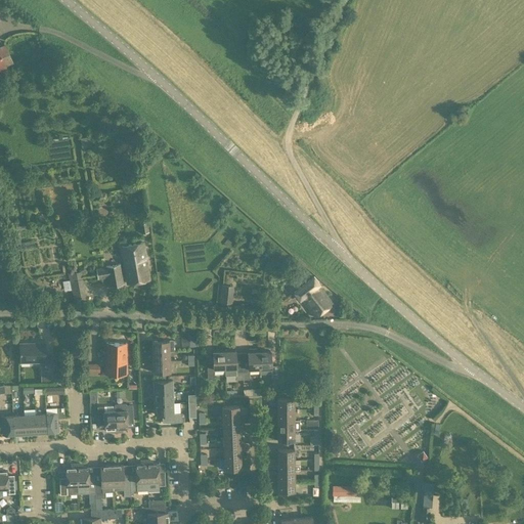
[(12,61),(5,45),(0,47),(0,70),(6,68),(5,64),(12,61)]
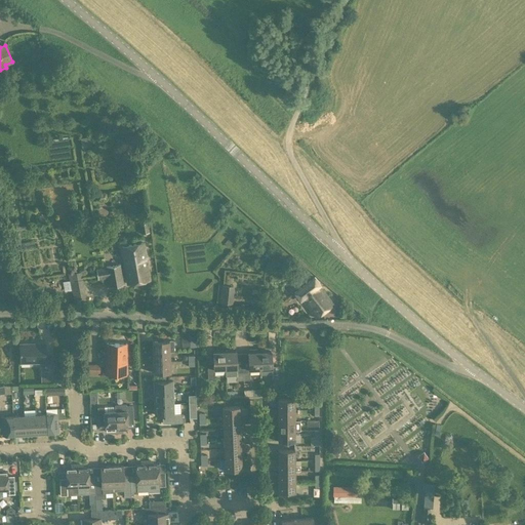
[(140,234),(149,233),(148,221),(139,224),(140,234)]
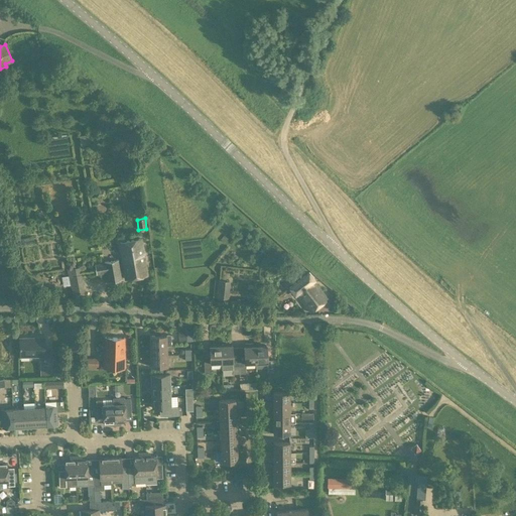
[(22,242),(37,240),(35,232),(21,235),(22,242)]
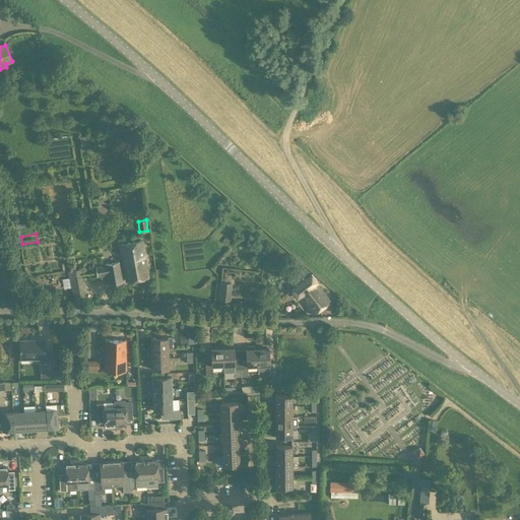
[(126,280),(148,276),(142,241),(119,245),(126,280)]
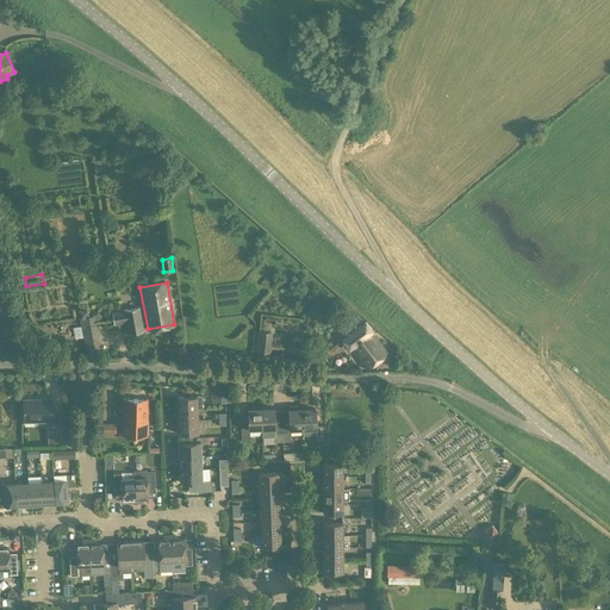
[(125,332),(143,329),(139,306),(110,312),(112,324),(124,323),(125,332)]
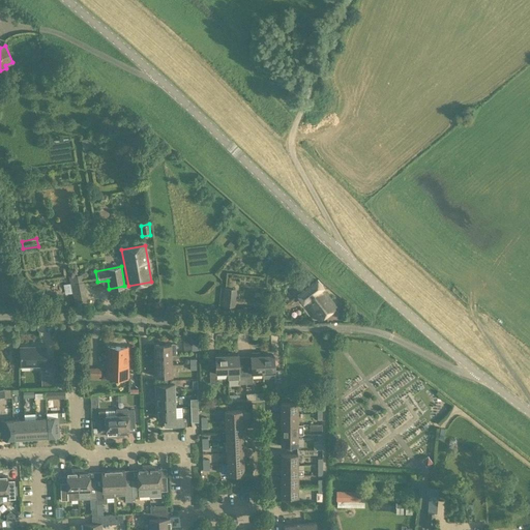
[(231,272),(230,285),(255,288),(256,275),(231,272)]
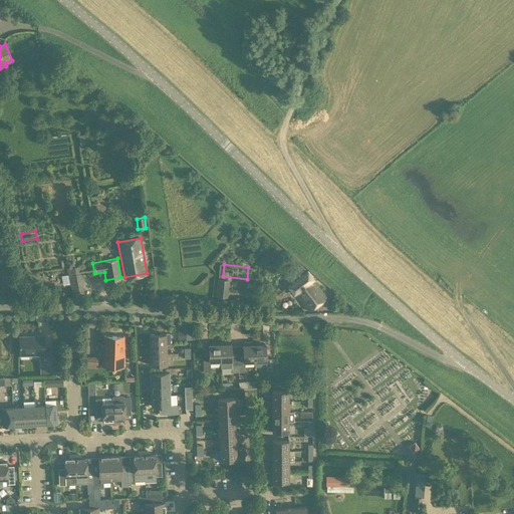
[(82,288),(78,268),(65,270),(66,277),(61,278),(62,286),(69,285),(70,290),(82,288)]
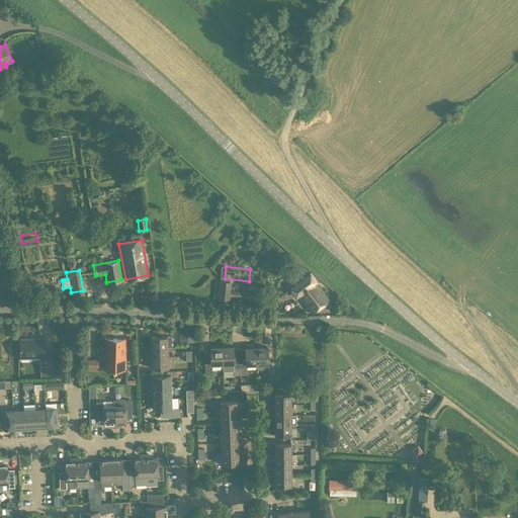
[(311,314),(329,299),(315,282),(316,281),(310,273),(289,288),(296,297),(297,296),(311,314)]
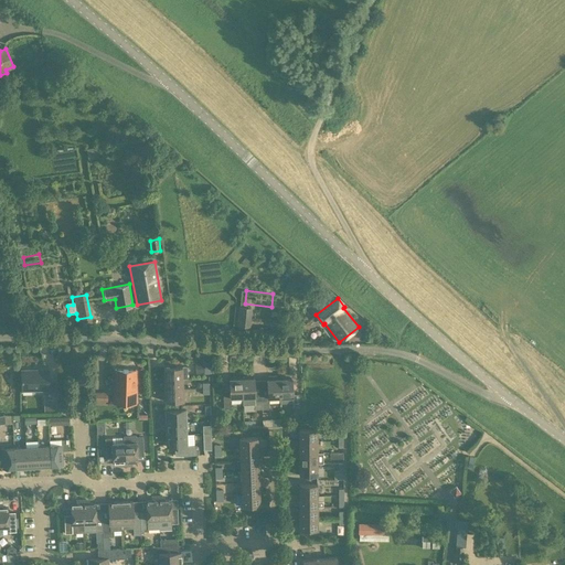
[(238,317),(249,318),(249,309),(238,308),(238,317)]
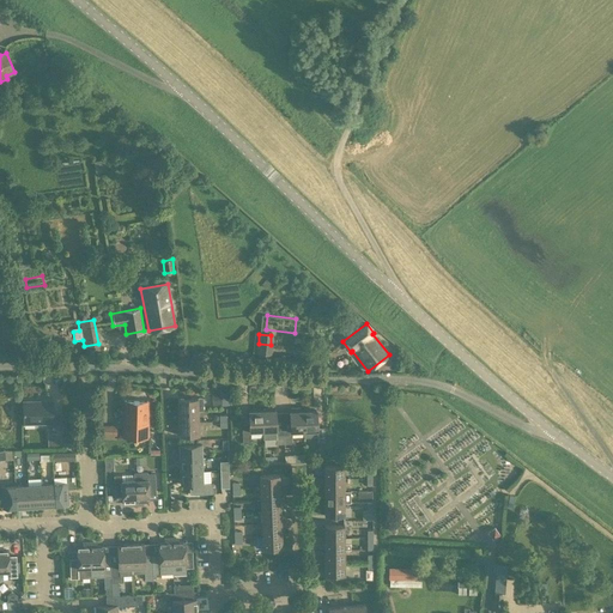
[(177,412),(196,412),(202,411),(202,399),(177,399),(177,412)]
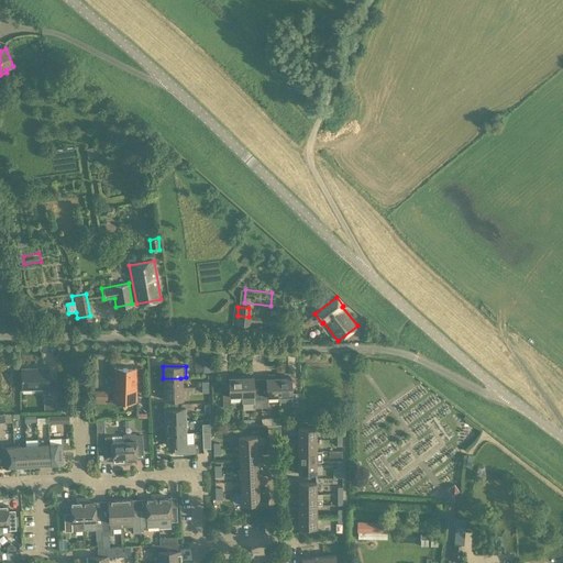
[(48,397),(57,397),(57,382),(48,382),(48,368),(21,370),(22,387),(32,387),(32,390),(47,389),(48,397)]
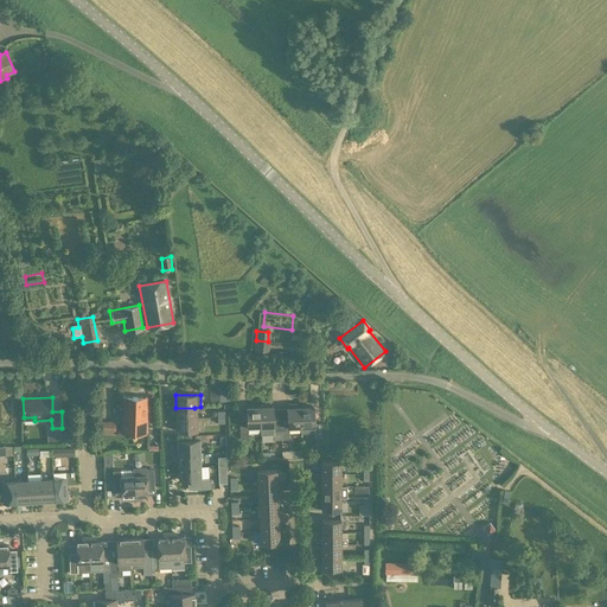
[(146,433),(146,398),(122,397),(122,433),(146,433)]
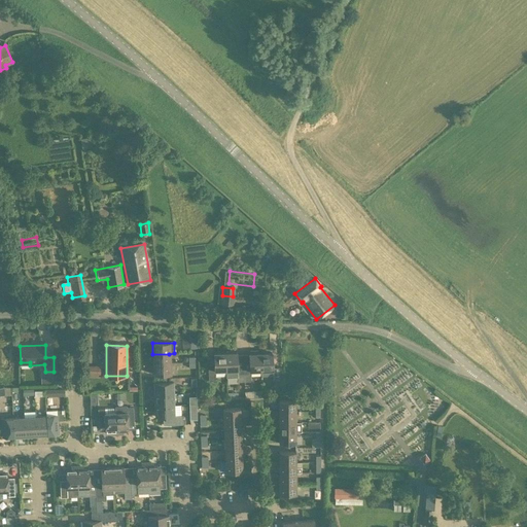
[(15,346),(0,346),(0,365),(16,365),(15,346)]
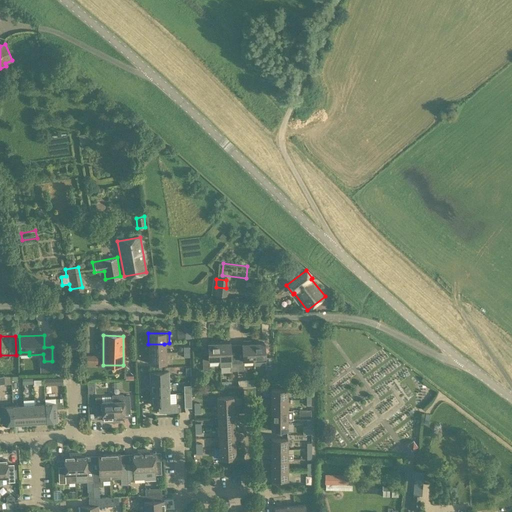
[(230,342),(219,343),(219,360),(220,366),(231,365),(231,371),(237,371),(237,358),(231,359),(230,342)]
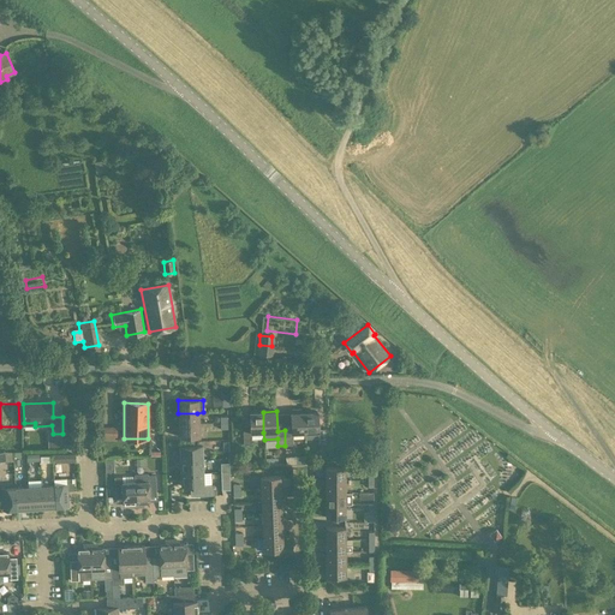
[(304,412),(305,433),(305,439),(318,437),(318,443),(326,443),(326,429),(318,429),(317,411),(304,412)]
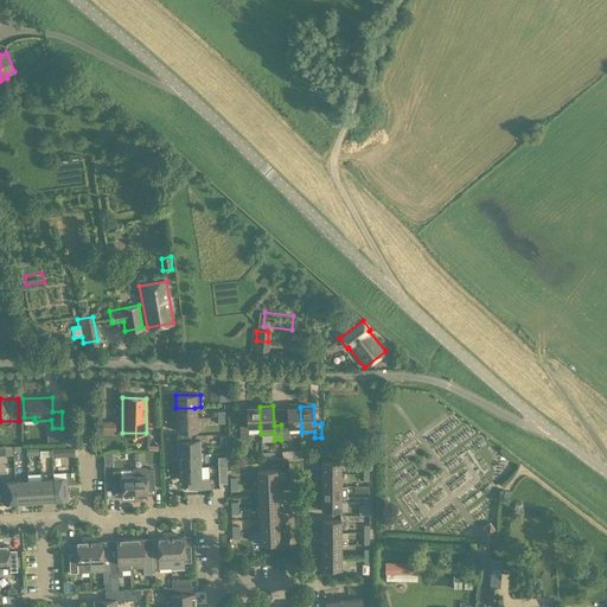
[(260,427),(260,407),(247,407),(247,425),(240,425),(241,439),(248,439),(248,427),(260,427)]
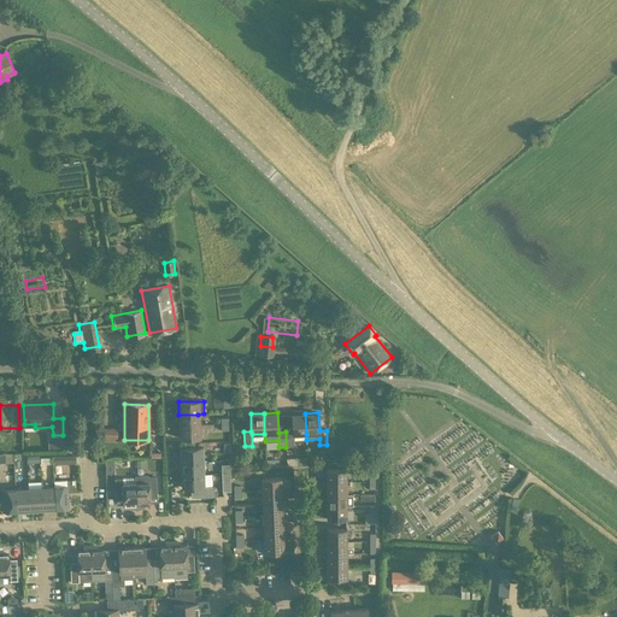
[(293,432),(286,432),(286,447),(293,446),(293,434),(306,434),(305,413),(292,413),(293,432)]
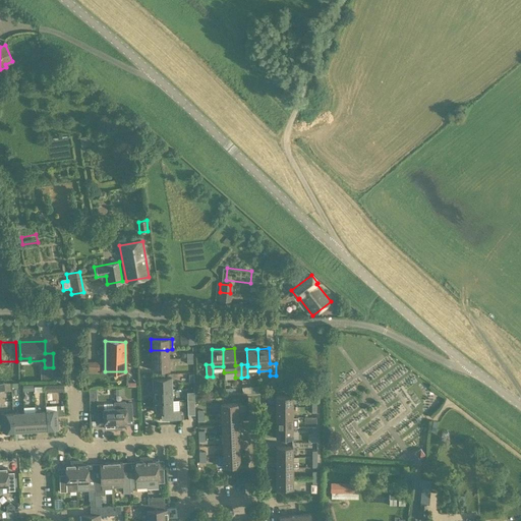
[(168,360),(167,350),(151,350),(152,360),(168,360)]
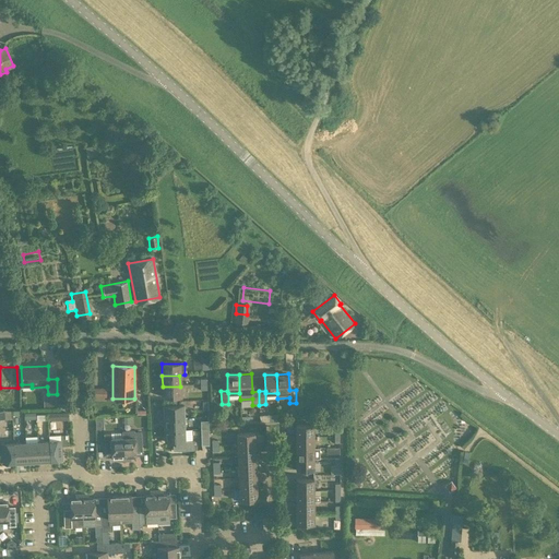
[(180,397),(180,387),(163,387),(163,399),(180,397)]
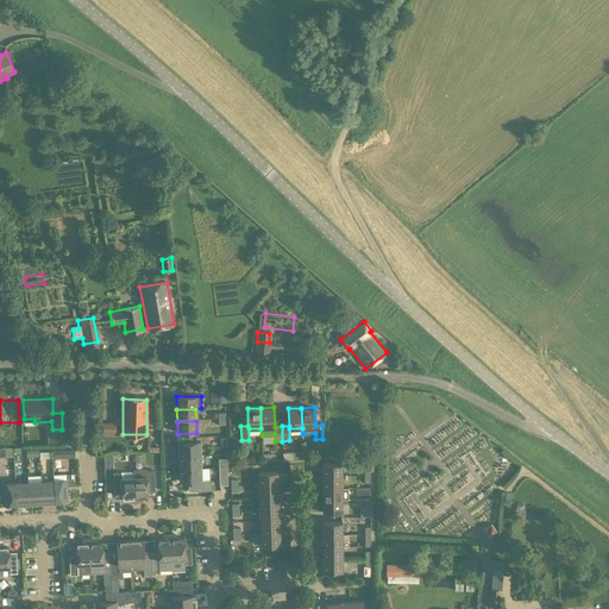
[(179,456),(200,454),(200,441),(179,443),(179,456)]
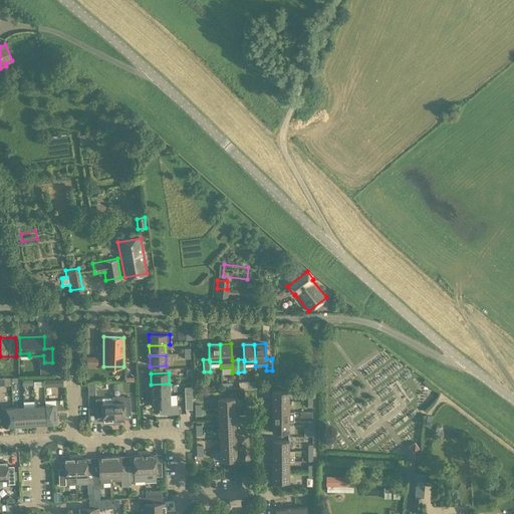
[(0,384),(9,384),(8,376),(0,376),(0,384)]
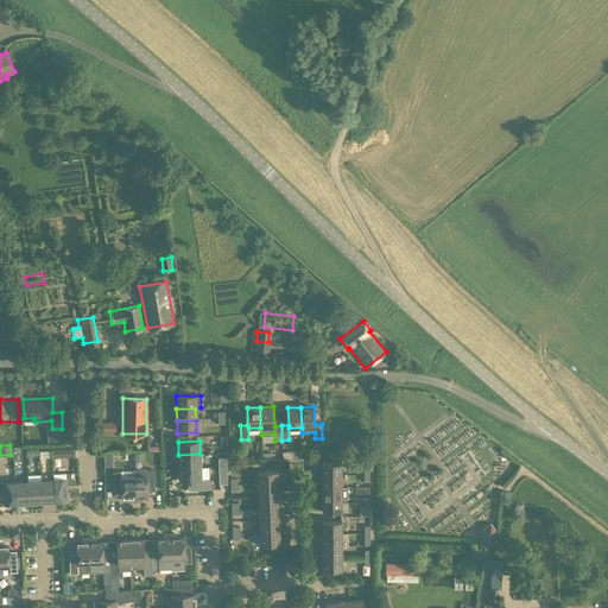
[(210,463),(216,463),(216,456),(225,456),(225,454),(211,453),(210,463)]
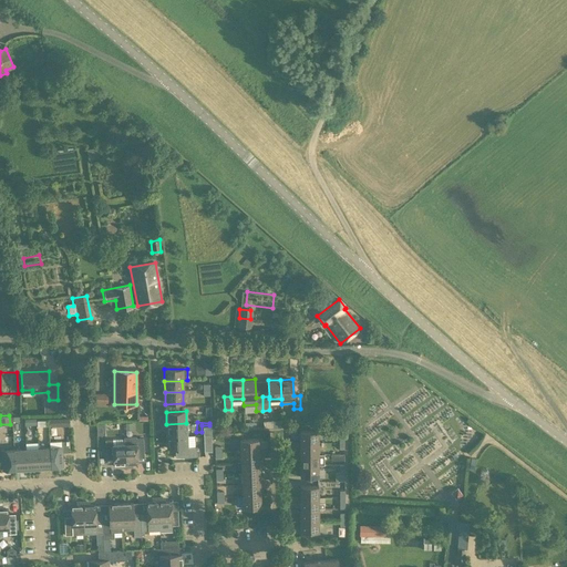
[(166,424),(167,436),(187,435),(186,423),(166,424)]
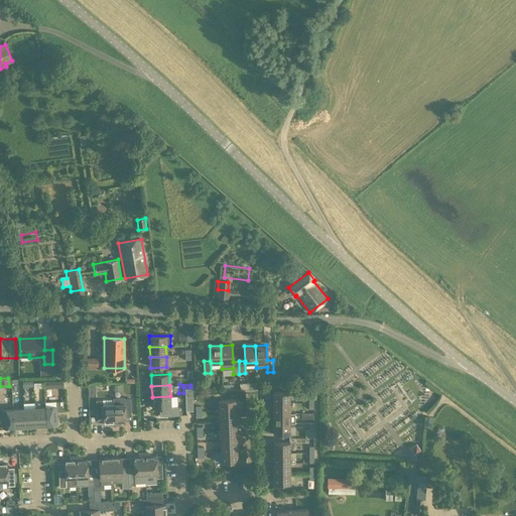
[(272,402),(289,402),(289,392),(272,392),(272,402)]
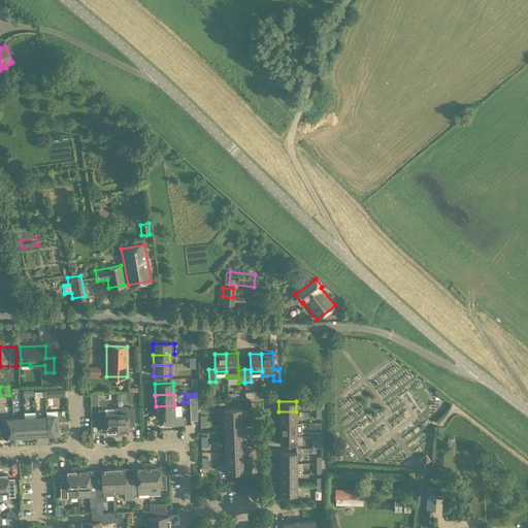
[(174,405),(156,406),(156,418),(163,418),(163,426),(184,425),(183,416),(174,416),(174,405)]
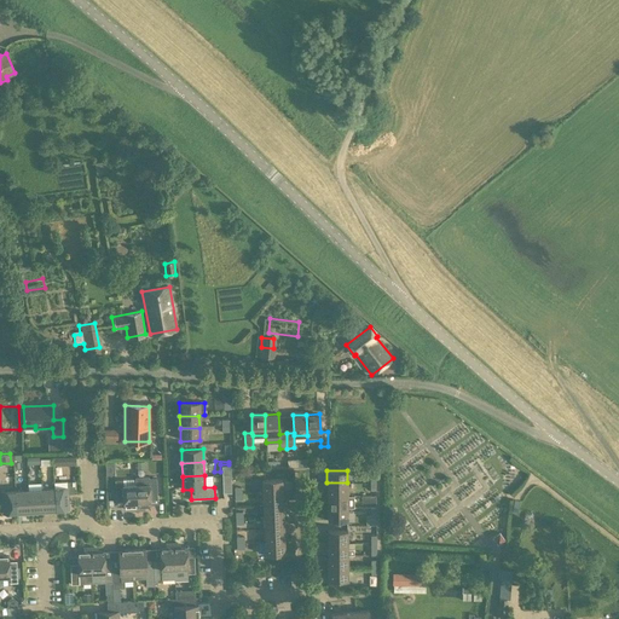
[(156,479),(148,479),(148,476),(134,478),(134,479),(134,486),(136,512),(140,510),(140,509),(143,507),(150,505),(150,495),(157,493),(156,479)]
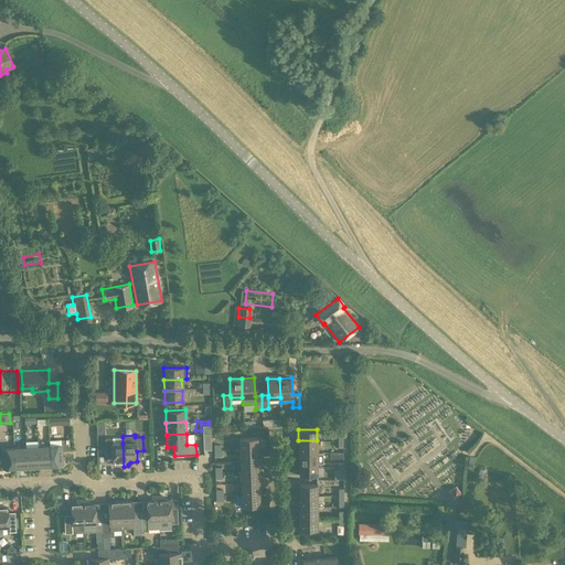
[(124,467),(123,444),(123,437),(104,438),(105,452),(112,452),(112,462),(118,462),(120,465),(120,467),(124,467)]
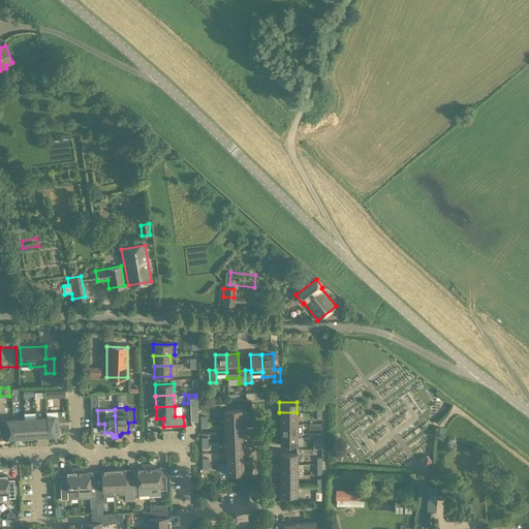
[(223,422),(241,421),(240,410),(223,410),(223,422)]
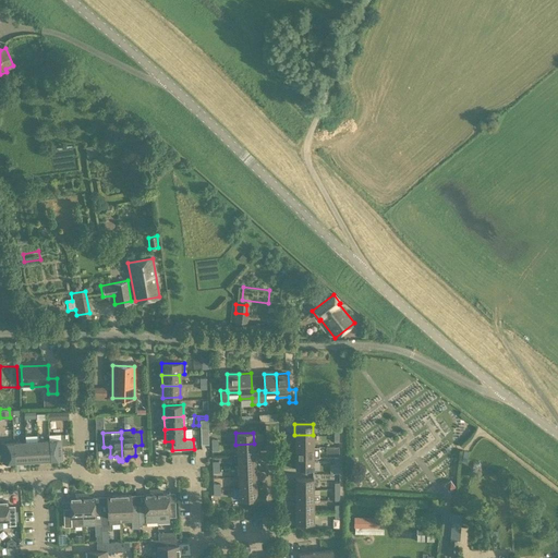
[(61,434),(49,435),(49,440),(50,460),(62,459),(61,434)]
